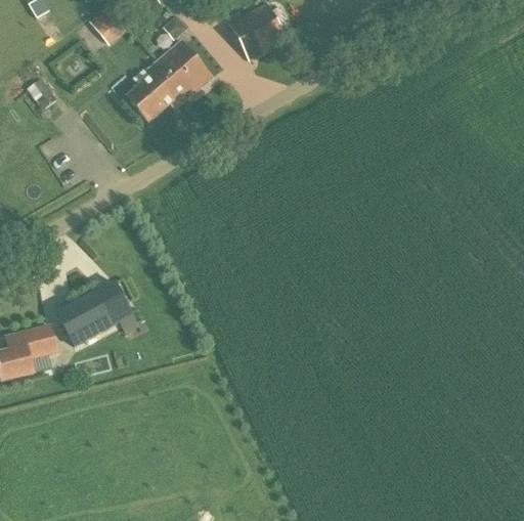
[(36,17),(48,11),(41,0),(33,0),(28,3),(36,17)]
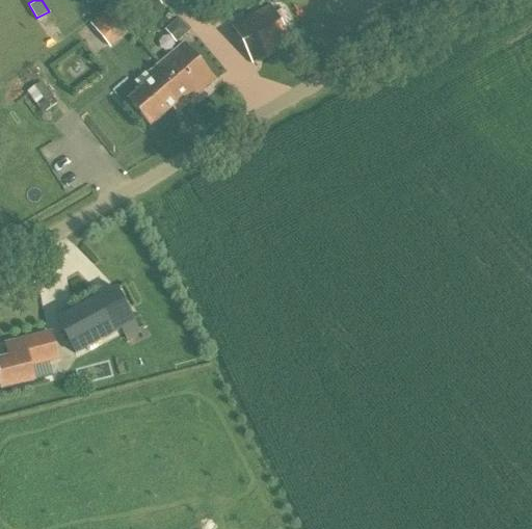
[(251,61),(291,42),(271,2),(233,22),(251,61)]
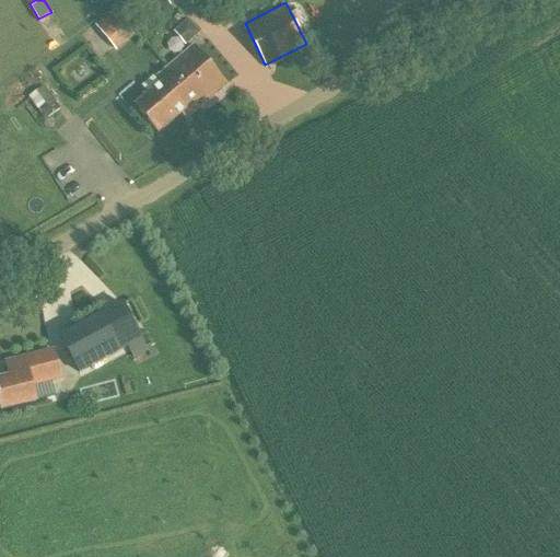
[(114,46),(132,31),(112,7),(94,22),(114,46)]
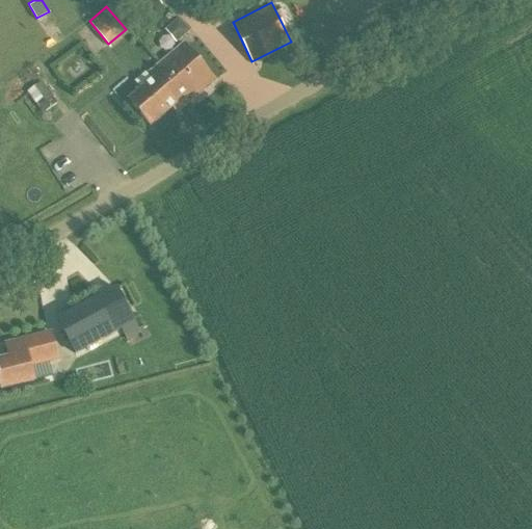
[(214,78),(183,41),(149,71),(153,76),(128,98),(150,123),(170,105),(176,111),(214,78)]
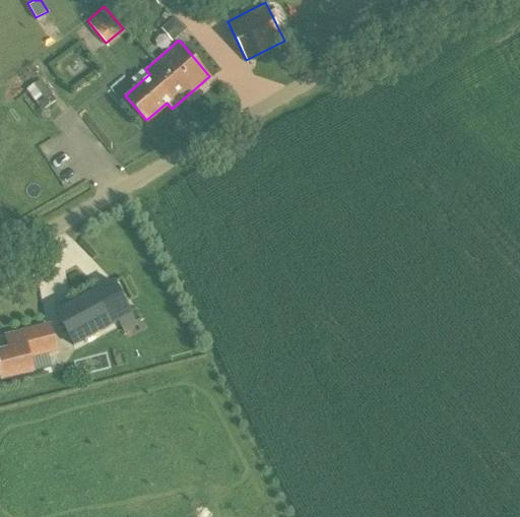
[(40,105),(54,93),(41,76),(26,87),(29,92),(39,104),(40,105)]
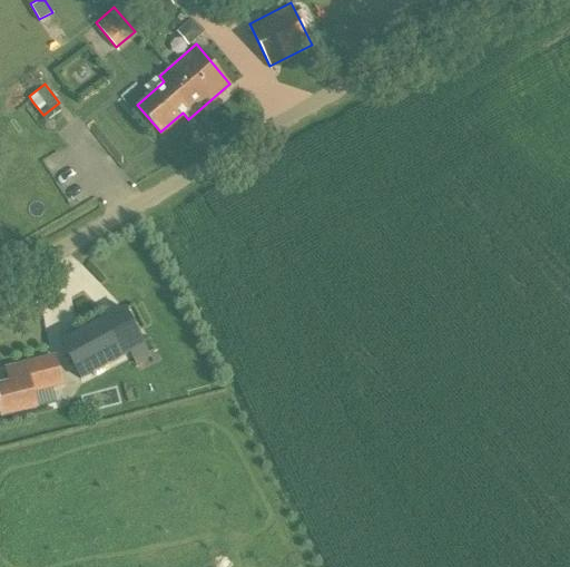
[(150,354),(145,344),(146,344),(125,304),(59,339),(80,379),(130,352),(136,362),(150,354)]
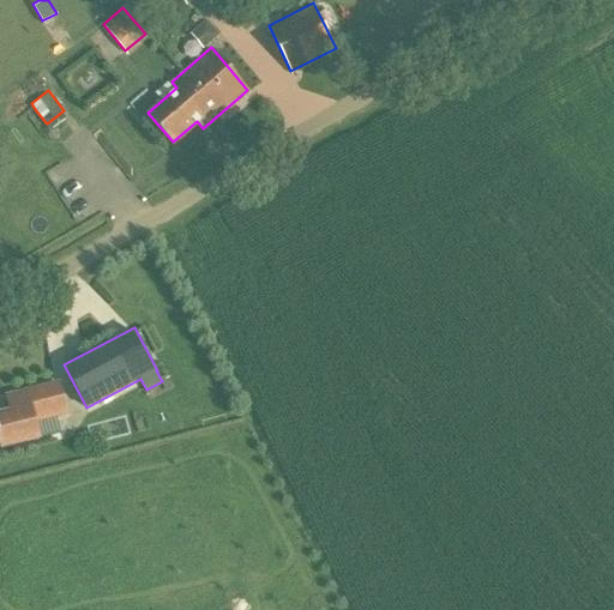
[(11,411),(0,412),(0,441),(1,446),(38,436),(38,435),(60,430),(55,414),(66,411),(59,381),(6,394),(11,411)]
